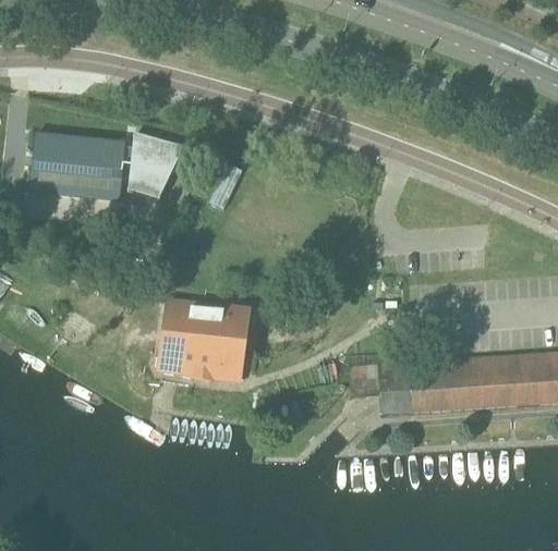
[(28,188),(119,197),(125,142),(34,132),(28,188)]
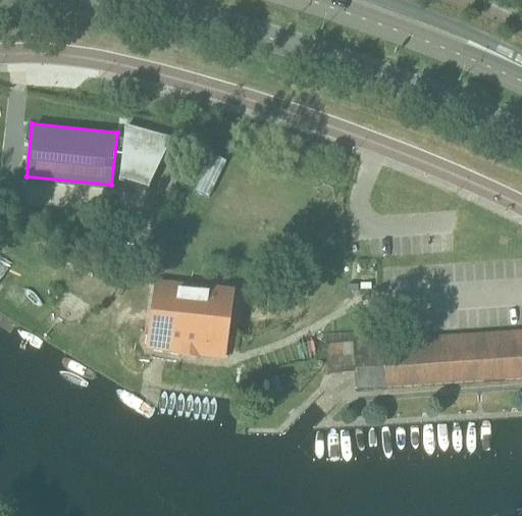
[(119,176),(149,185),(172,137),(125,123),(119,176)]
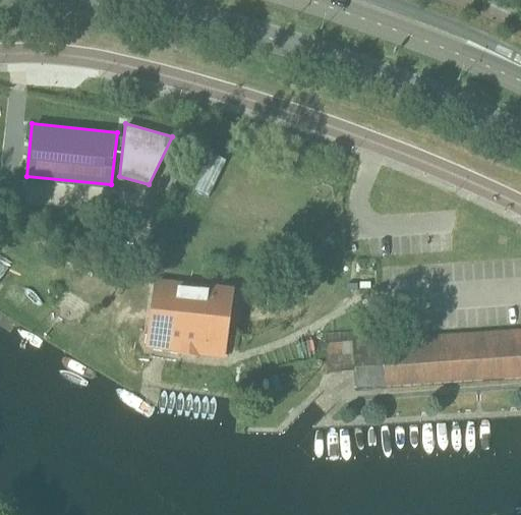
[(111,206),(106,233),(133,238),(138,211),(111,206)]
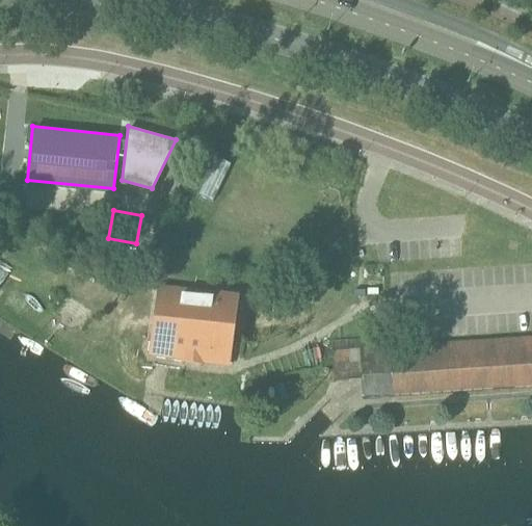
[(2,280),(8,269),(0,264),(0,281),(1,280),(2,280)]
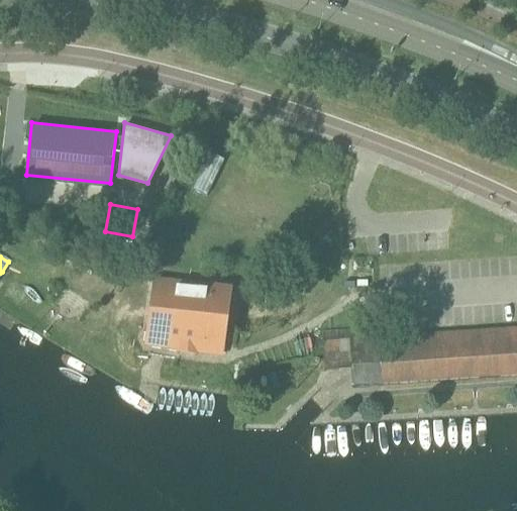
[(154,278),(145,339),(221,349),(230,288),(154,278)]
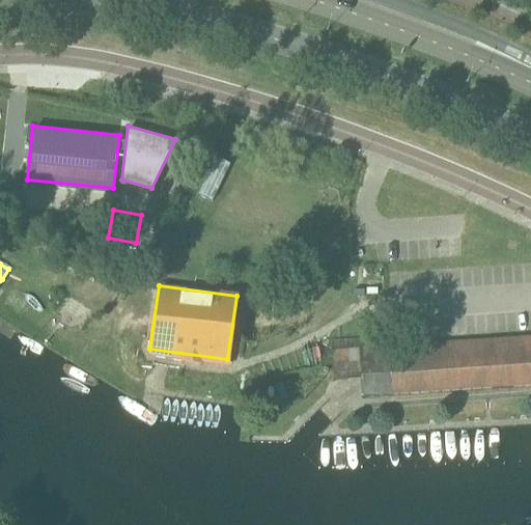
[(362,393),(530,381),(530,333),(389,342),(388,333),(331,337),(333,374),(361,372),(362,393)]
